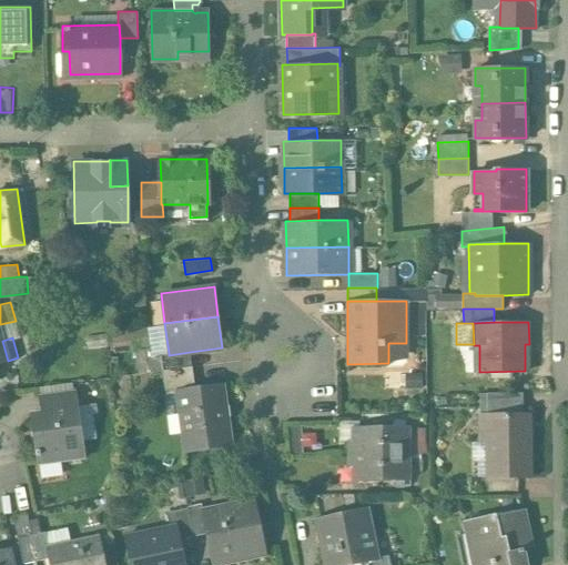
[(190,352),(169,355),(169,353),(161,354),(162,369),(191,364),(190,352)]
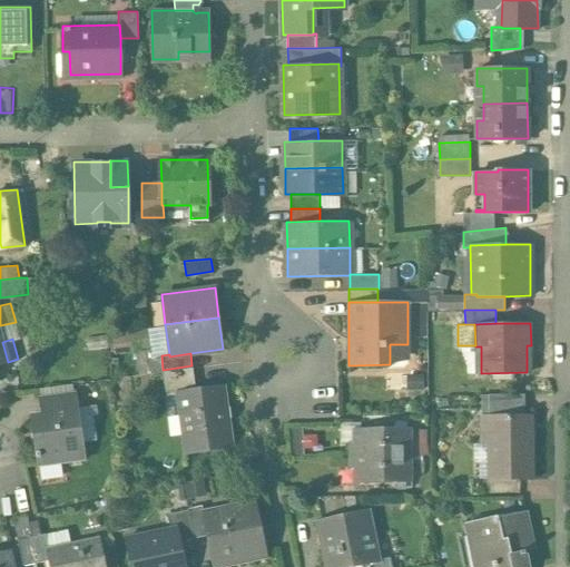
[(192,365),(163,370),(166,394),(177,393),(177,391),(195,389),(192,365)]
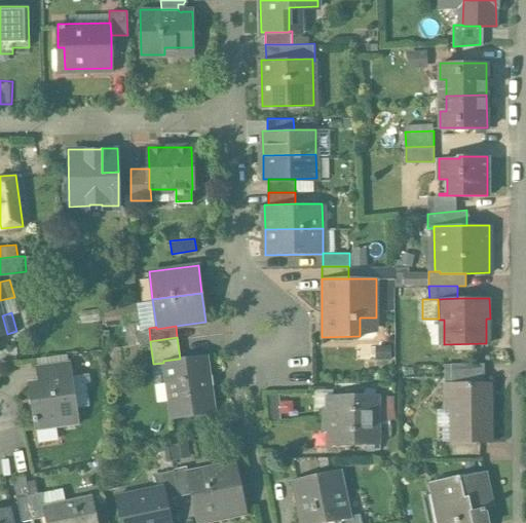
[(180,359),(163,361),(163,363),(172,417),(215,411),(207,355),(180,359)]
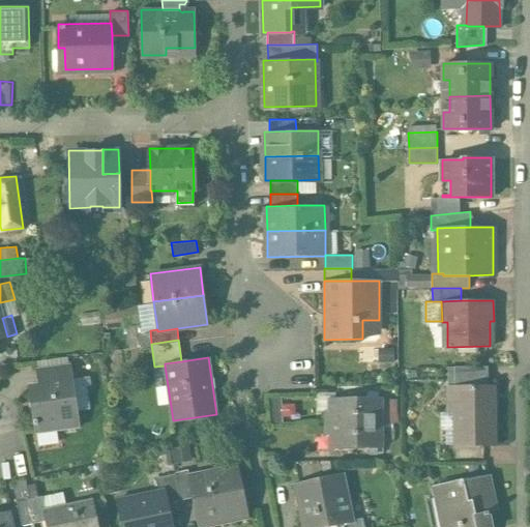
[(71,364),(43,368),(46,383),(74,380),(71,364)]
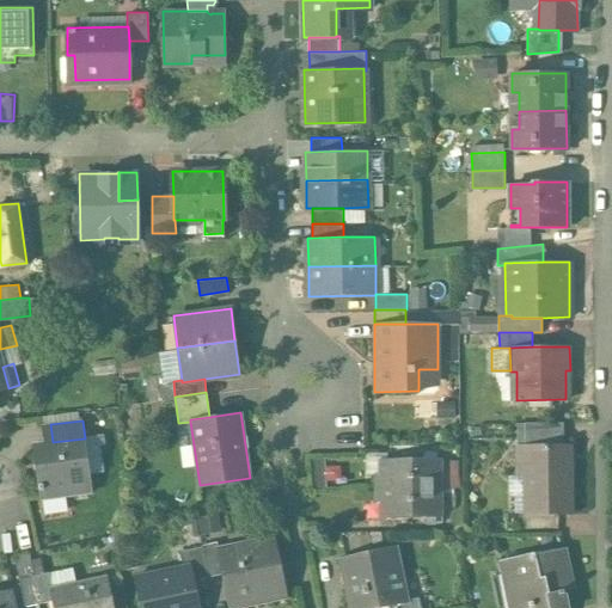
[(563,431),(563,422),(525,422),(525,431),(563,431)]
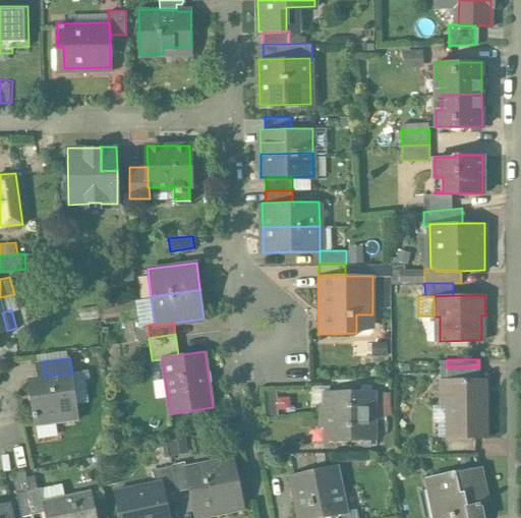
[(479,380),(479,367),(447,367),(447,380),(440,380),(441,404),(447,404),(448,437),(485,437),(485,380),(479,380)]
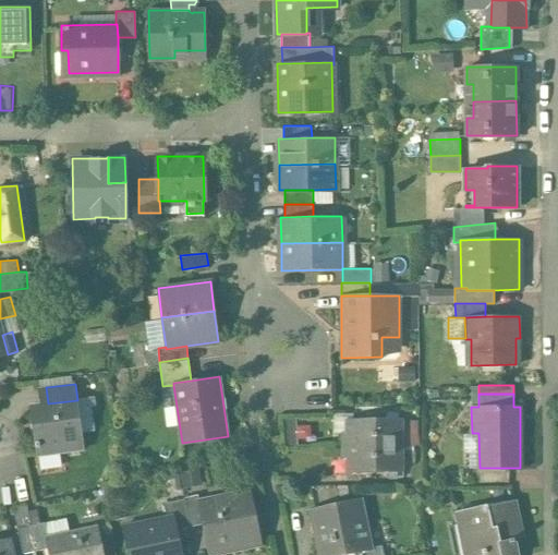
[(48,403),(29,407),(36,454),(83,447),(77,400),(48,403)]
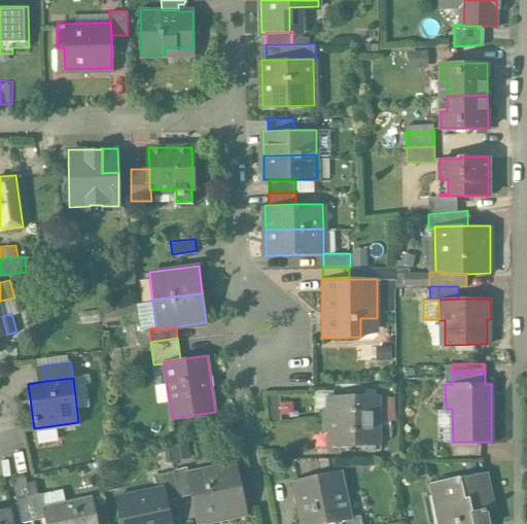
[(380,419),(380,395),(330,395),(330,408),(330,419),(380,419)]
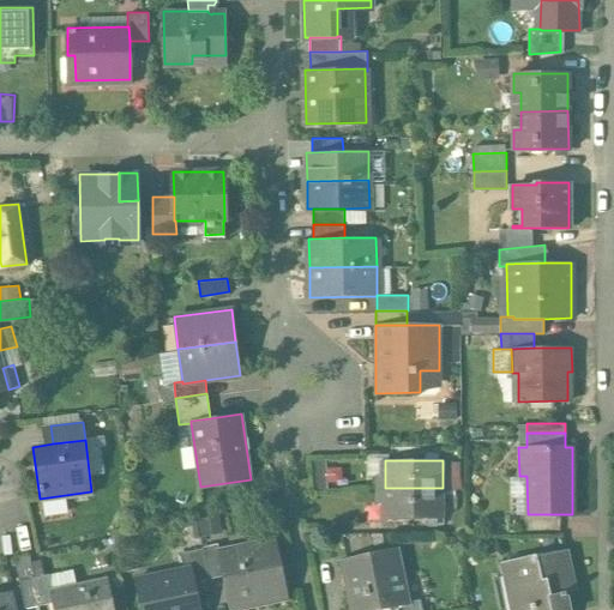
[(385,488),(385,475),(375,475),(375,489),(385,488)]
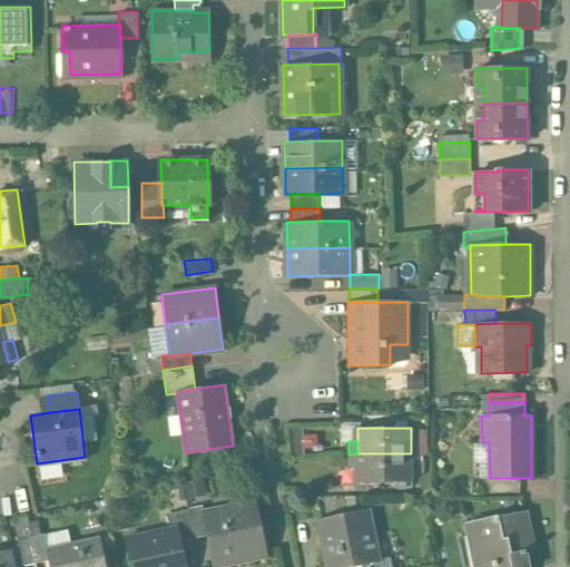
[(359,468),(357,453),(349,455),(350,468),(359,468)]
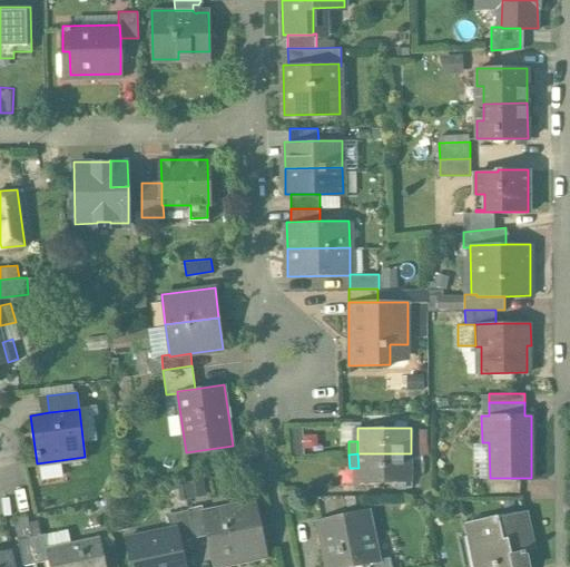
[(412,481),(411,453),(357,453),(359,468),(359,481),(412,481)]
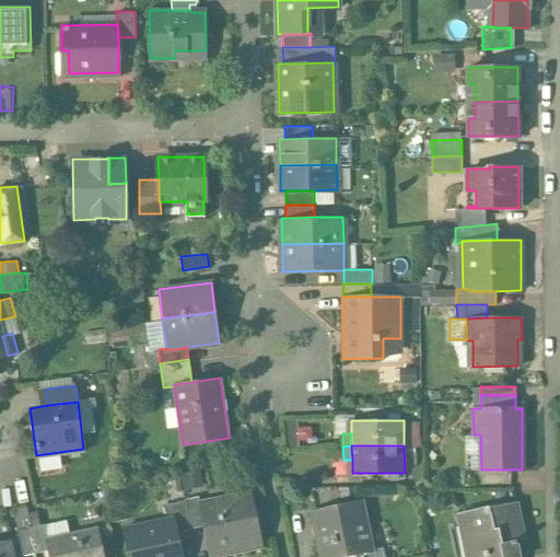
[(200,503),(199,503),(203,524),(210,555),(261,543),(251,492),(200,503)]
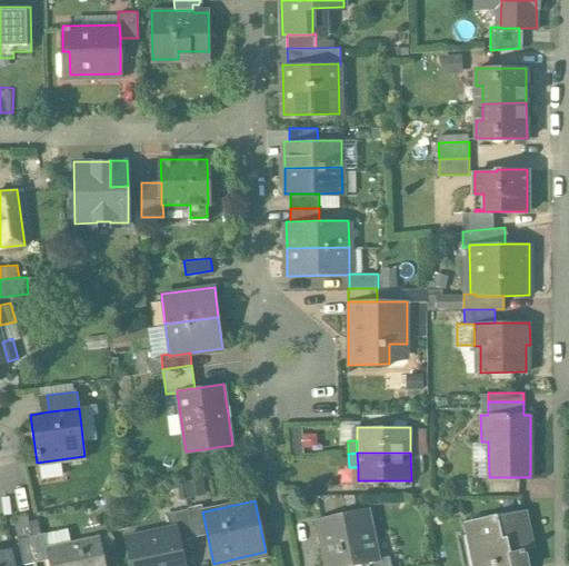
[(202,503),(188,506),(188,507),(195,536),(207,533),(202,512),(203,512),(202,503)]
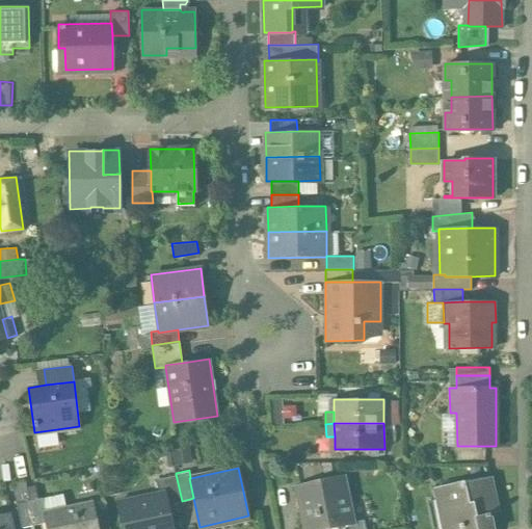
[(176,474),(156,478),(159,491),(165,490),(168,504),(182,501),(176,474)]
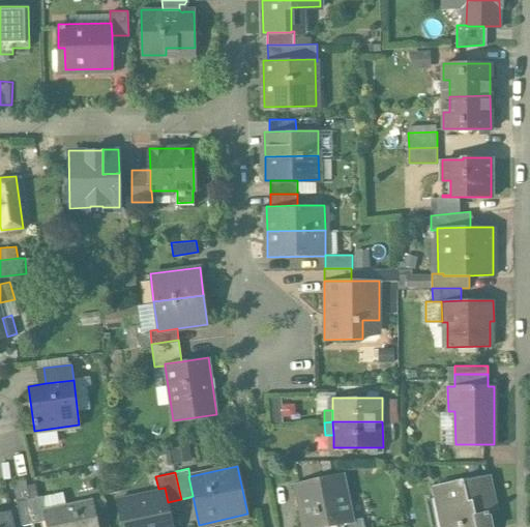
[(339,474),(296,482),(304,526),(318,526),(328,525),(352,520),(352,519),(348,500),(344,501),(339,474)]
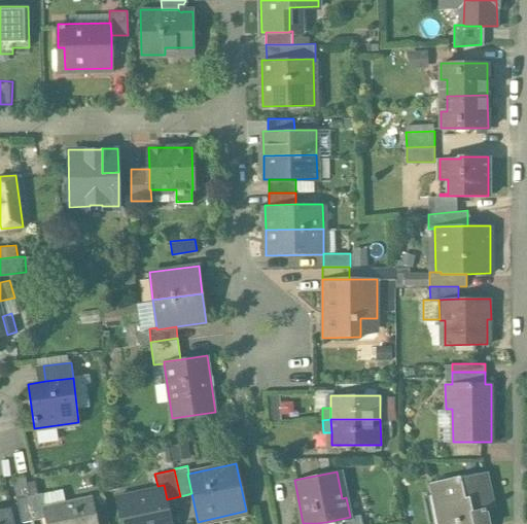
[(466,475),(436,481),(441,500),(434,501),(438,523),(450,523),(454,523),(488,523),(484,500),(492,499),(486,472),(466,476),(466,475)]
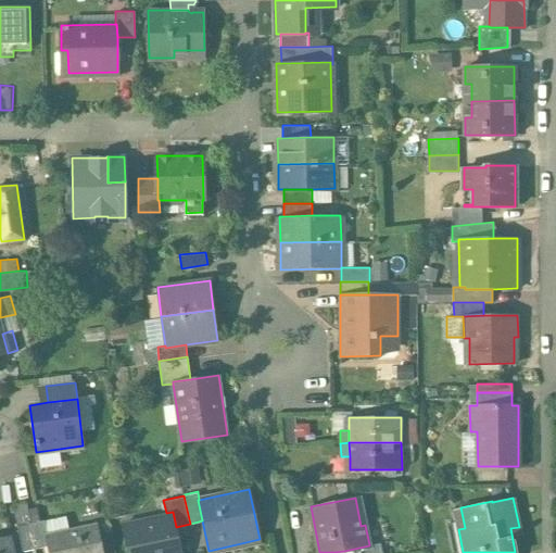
[(166,513),(123,523),(129,552),(180,552),(176,527),(173,512),(166,513)]
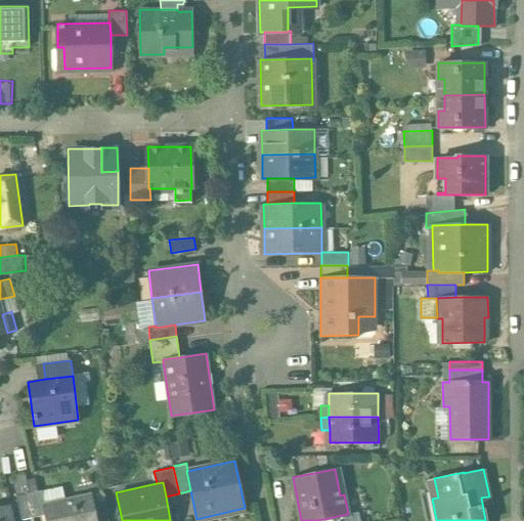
[(42,489),(28,492),(33,517),(45,514),(43,504),(45,503),(42,489)]
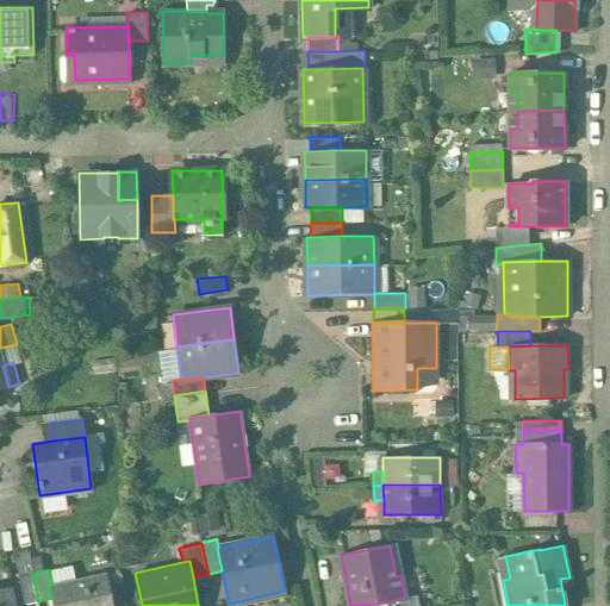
[(32,573),(18,576),(25,604),(38,601),(32,573)]
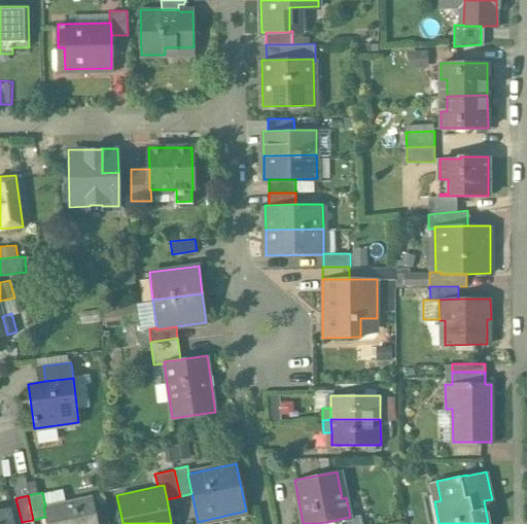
[(45,505),(43,507),(45,517),(46,523),(97,523),(92,496),(45,505)]
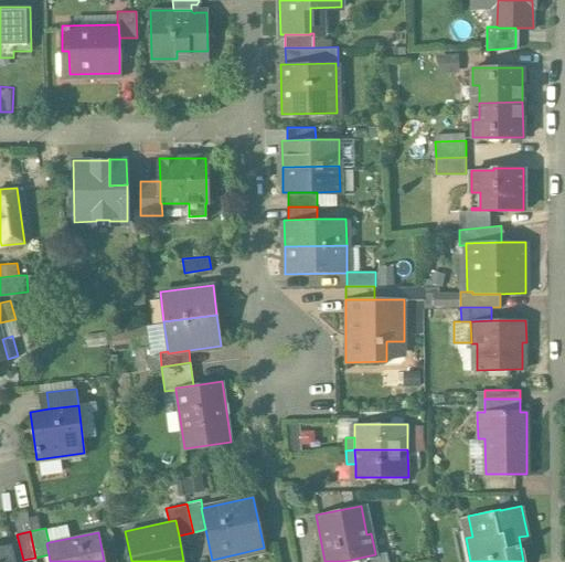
[(11,561),(8,544),(0,545),(0,561),(11,561)]
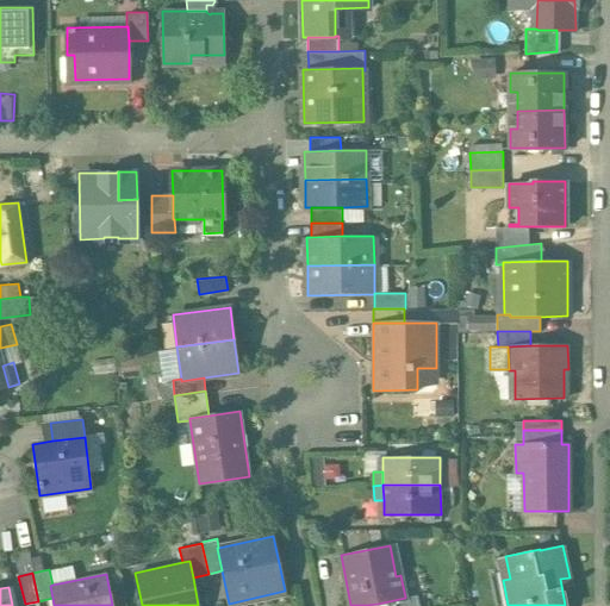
[(405,598),(378,604),(378,605),(418,605),(417,594),(405,597),(405,598)]
